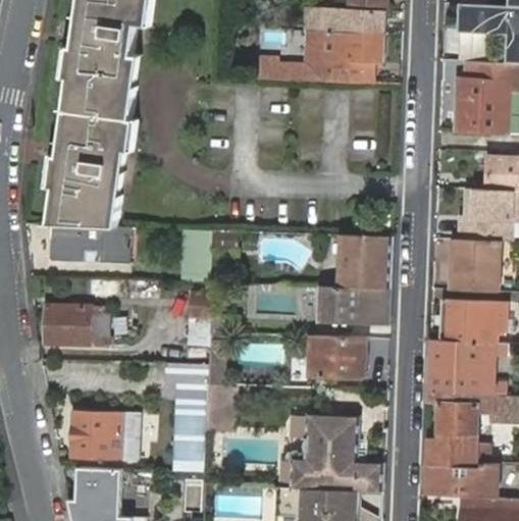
[(148,0),(87,0),(85,16),(78,16),(73,47),(68,77),(76,80),(68,143),(60,141),(58,155),(54,187),(61,188),(56,224),(117,227),(121,196),(120,196),(114,195),(120,151),(126,151),(127,152),(132,119),(137,88),(135,88),(128,87),(133,55),(137,24),(145,25),(148,0)]
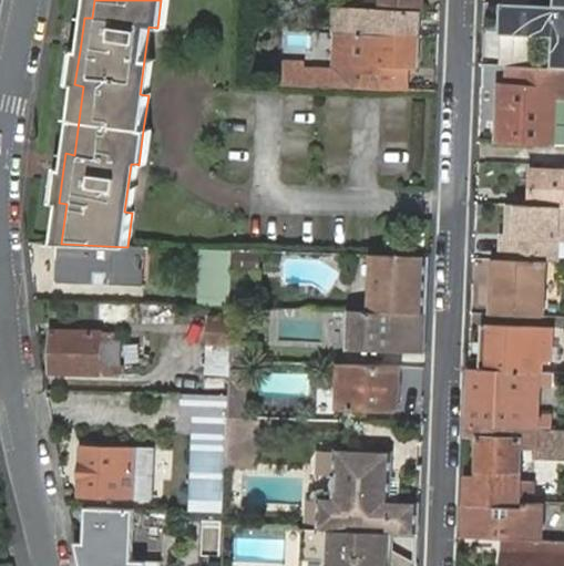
[(92,18),(94,0),(86,0),(84,18),(92,18)]
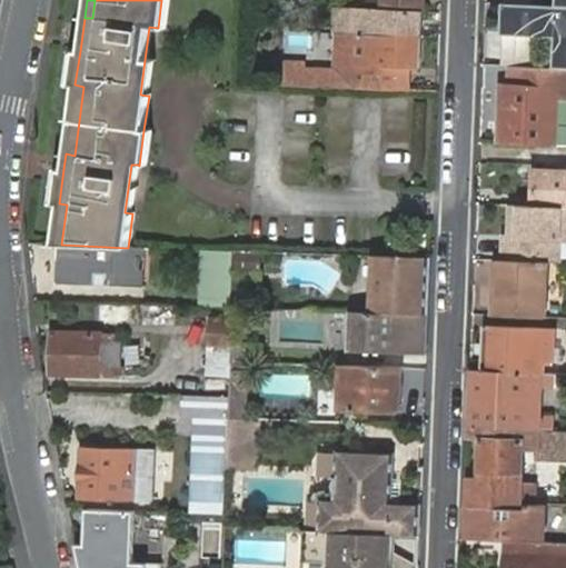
[(168,0),(161,0),(158,28),(165,29),(168,0)]
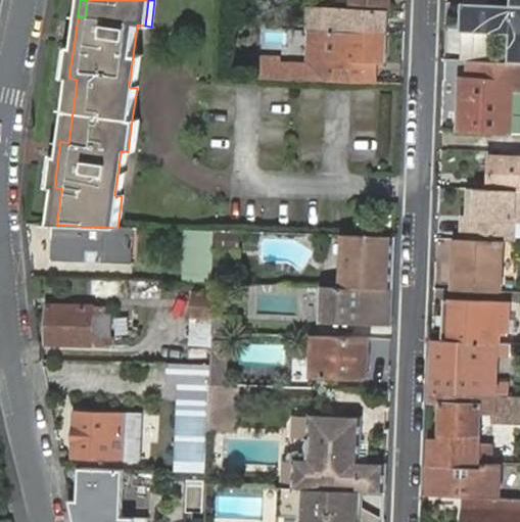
[(385,0),(345,0),(345,8),(372,10),(385,11),(385,0)]
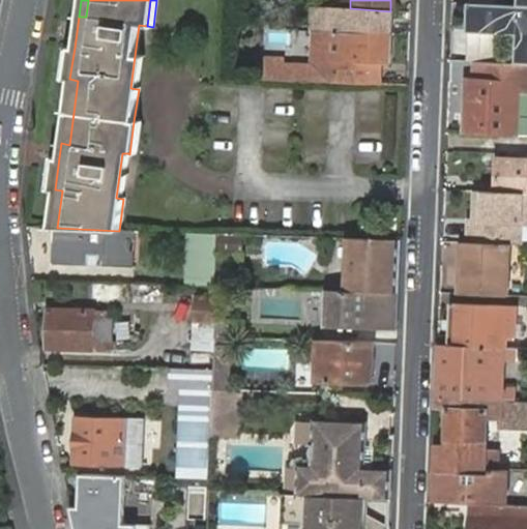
[(526,6),(516,6),(465,3),(464,34),(515,35),(514,64),(526,64),(526,6)]
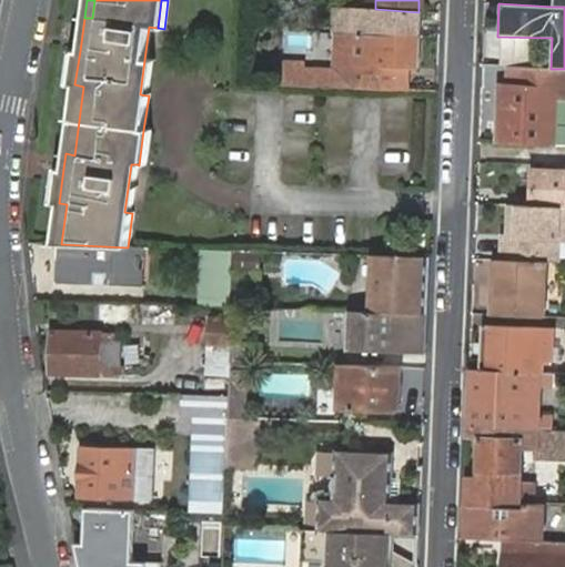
[(344,33),(353,34),(417,37),(419,12),(404,11),(355,9),(332,7),(332,33),(344,33)]
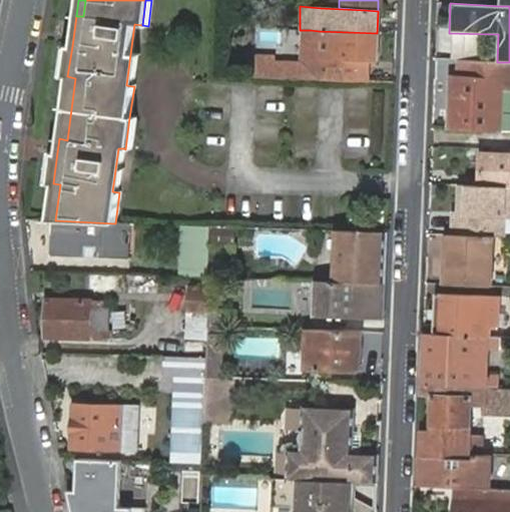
[(318,47),(319,31),(311,30),(310,62),(310,67),(325,68),(325,47),(318,47)]
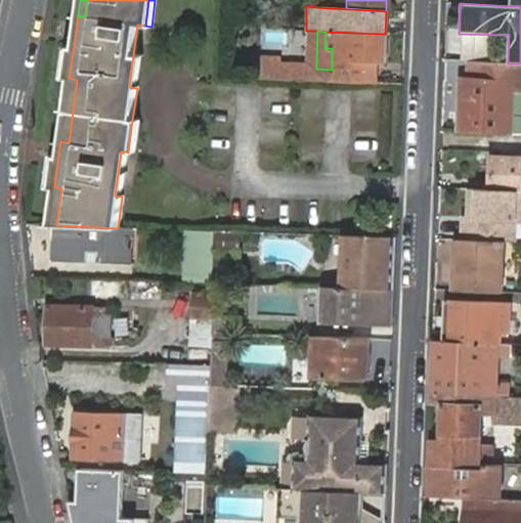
[(295,63),(295,81),(373,83),(374,63),(384,63),(385,34),(326,32),(324,48),(332,48),(332,70),(316,69),(316,63),(295,63)]
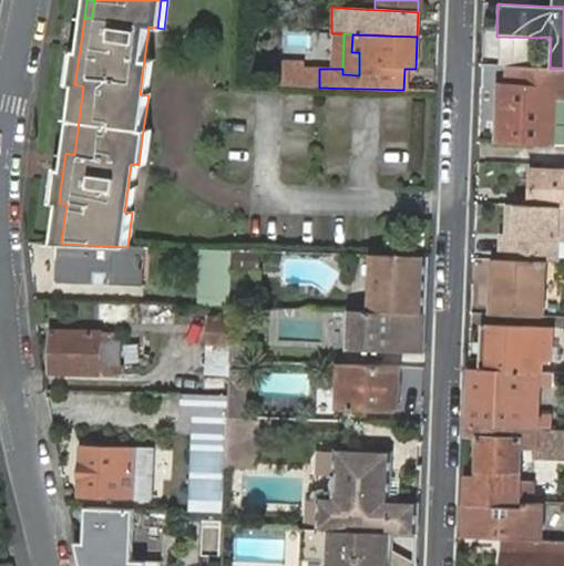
[(70,84),(74,84),(80,51),(74,50),(70,84)]
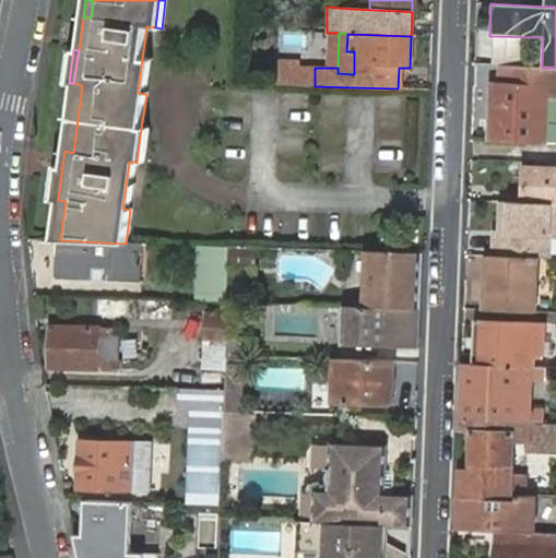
[(150,60),(142,59),(138,93),(144,94),(150,60)]
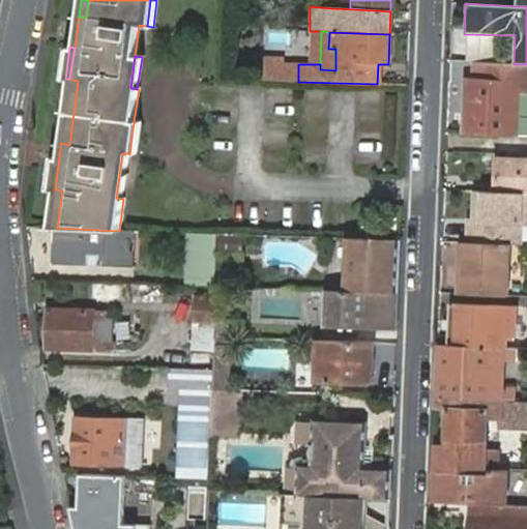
[(241,63),(241,80),(298,82),(298,64),(241,63)]
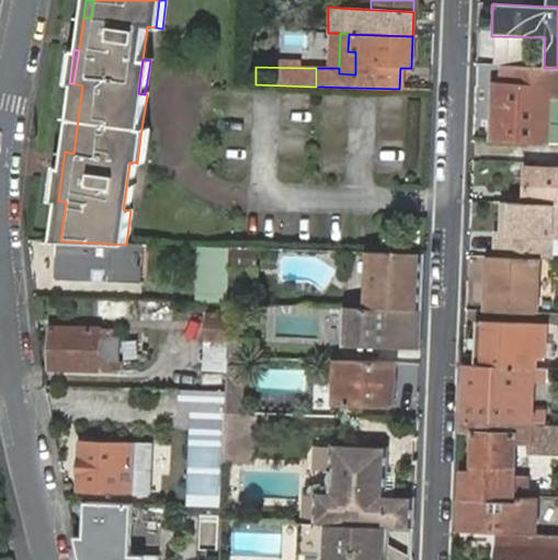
[(73,83),(65,151),(73,153),(82,86),(73,83)]
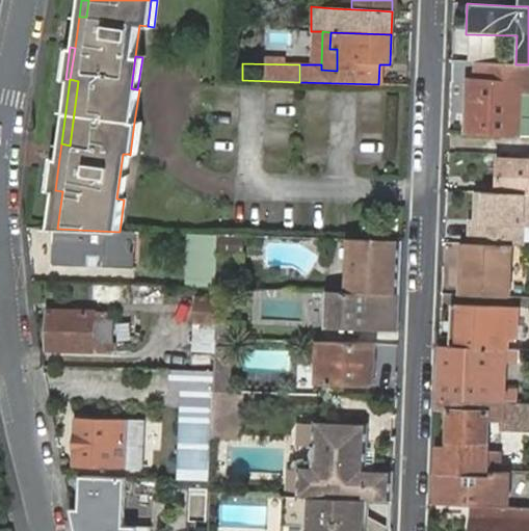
[(465,134),(517,136),(519,82),(466,80),(465,134)]
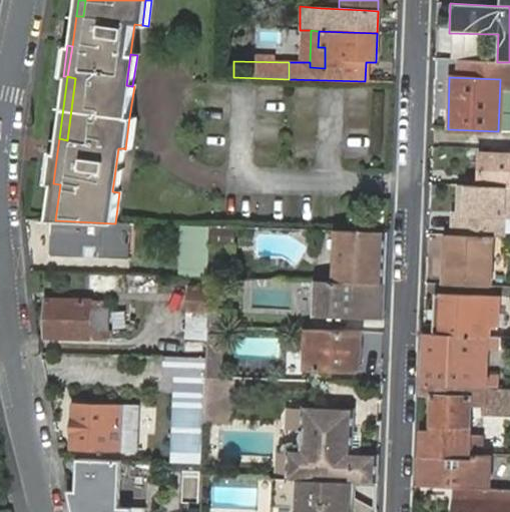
[(136,118),(129,117),(125,149),(132,149),(136,118)]
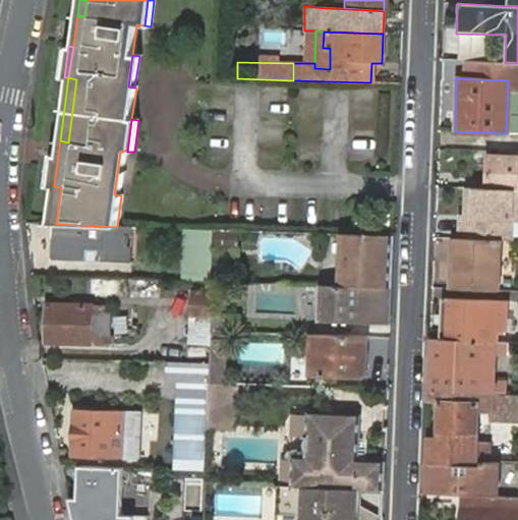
[(114,194),(120,195),(126,151),(120,151),(114,194)]
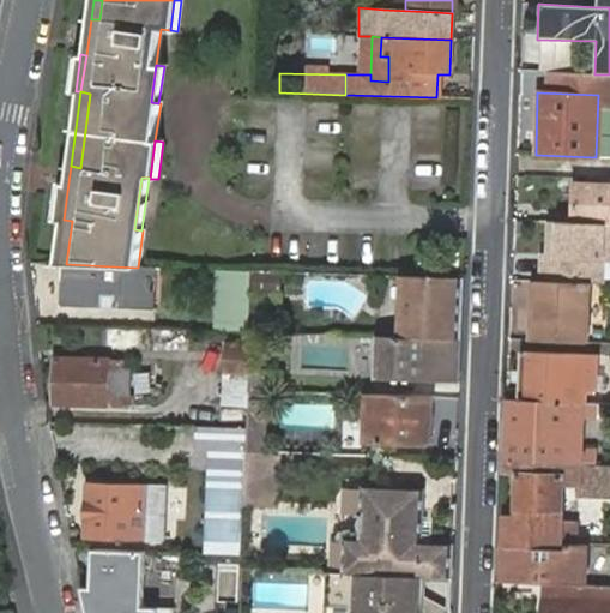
[(59,218),(64,220),(68,182),(64,181),(59,218)]
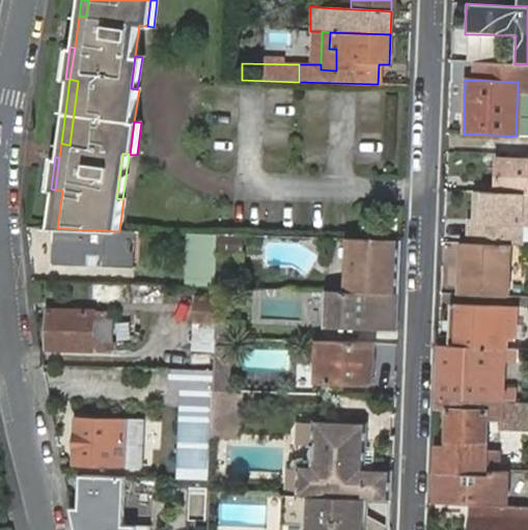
[(527,193),(527,162),(498,161),(497,193),(519,193),(527,193)]
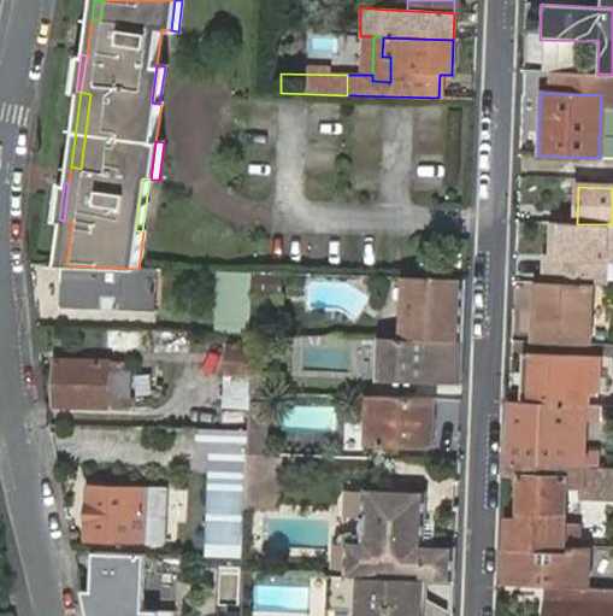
[(64,221),(58,265),(60,265),(66,265),(72,222),(64,221)]
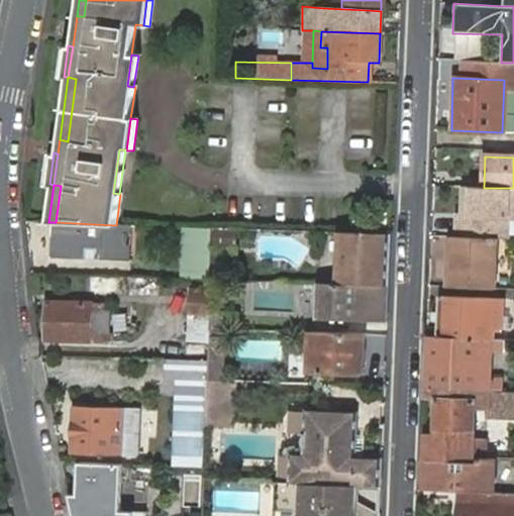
[(513,189),(484,188),(468,187),(467,212),(451,211),(450,235),(495,237),(508,238),(509,221),(513,220),(513,189)]
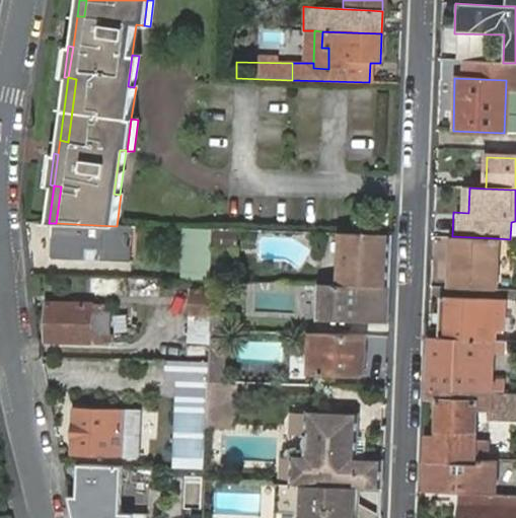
[(56,223),(51,223),(50,260),(84,261),(85,249),(94,250),(94,262),(124,263),(126,226),(117,226),(56,223)]
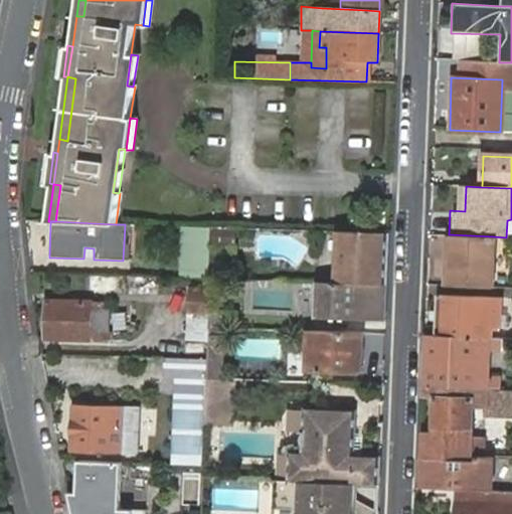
[(208,228),(178,226),(175,278),(204,280),(208,228)]
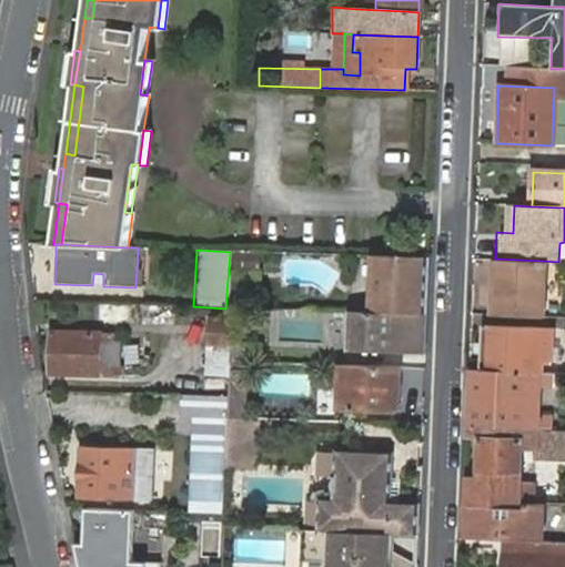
[(231,271),(256,273),(258,252),(232,250),(231,271)]
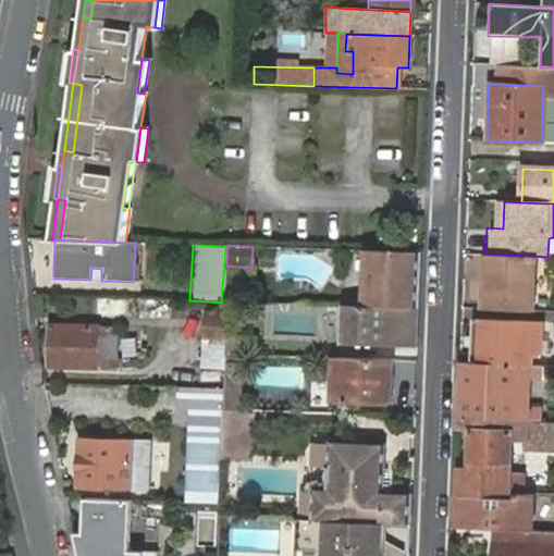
[(366,250),(364,306),(417,307),(419,252),(366,250)]
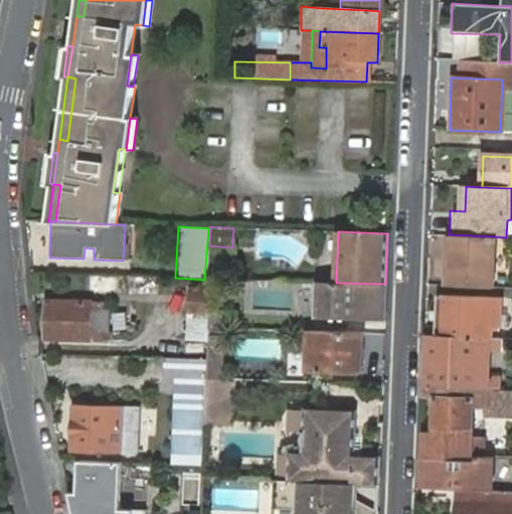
[(490,288),(493,236),(449,234),(446,285),(490,288)]
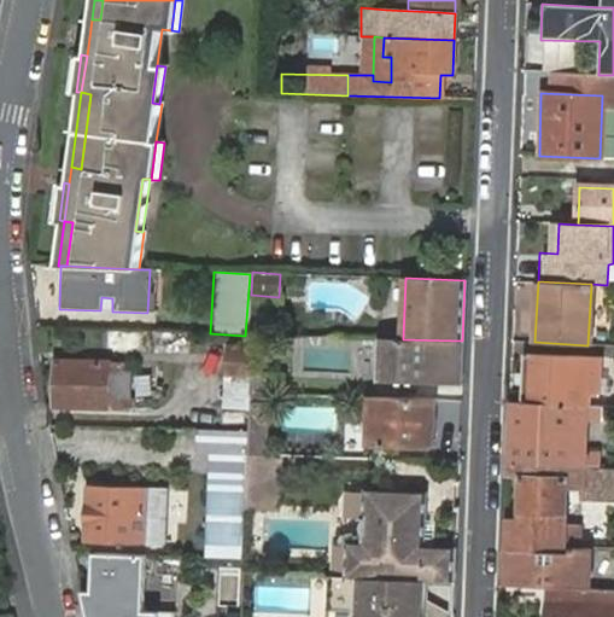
[(177,332),(153,331),(152,350),(176,351),(177,332)]
